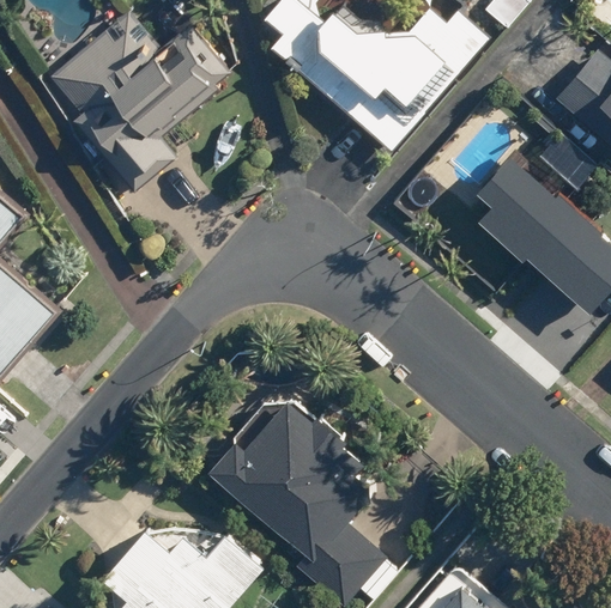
[(283,31),(270,47),(389,150),(491,40),(460,11),(467,4),(461,0),(282,0),(267,18),(283,31)]
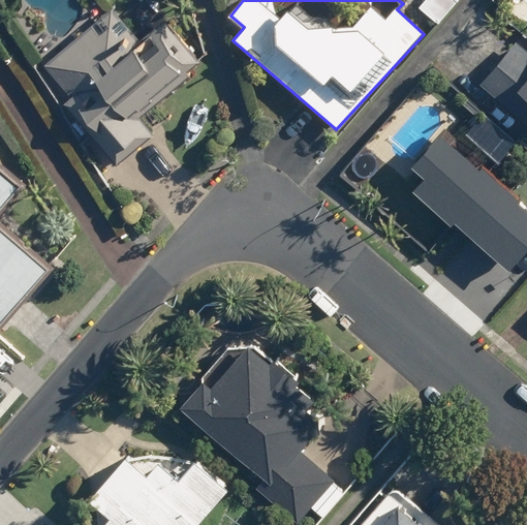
[(458,1),(457,0),(427,0),(419,10),(436,26),(458,1)]
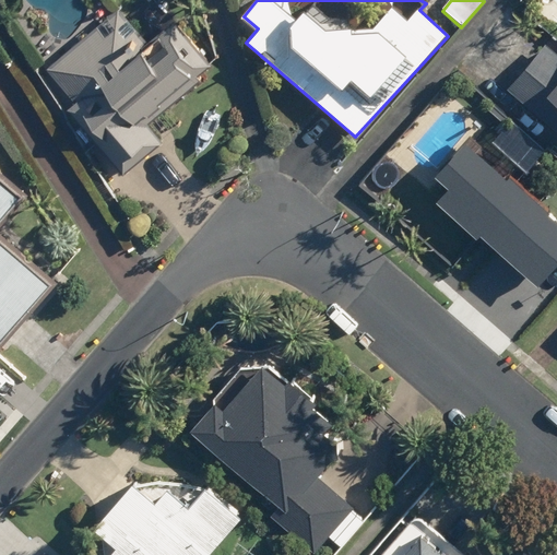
[(147,45),(118,10),(45,70),(75,107),(70,111),(125,176),(162,145),(143,122),(211,67),(175,23),(147,45)]
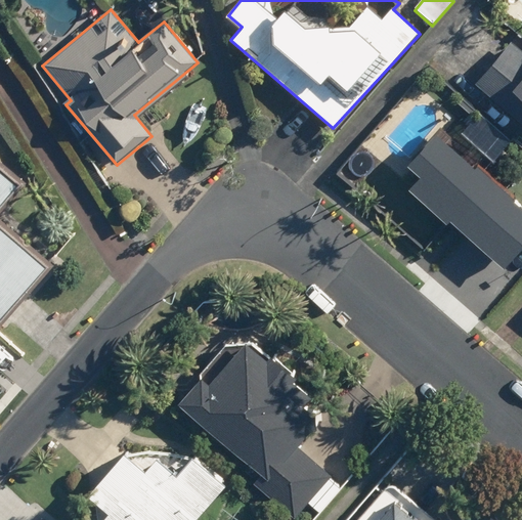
[(521,51),(512,43),(476,86),(521,125),(521,51)]
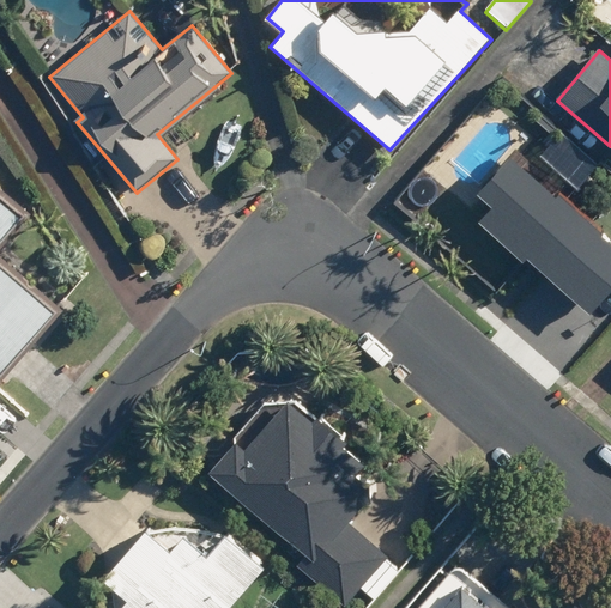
[(610,245),(531,171),(488,219),(590,314),(610,290),(610,245)]
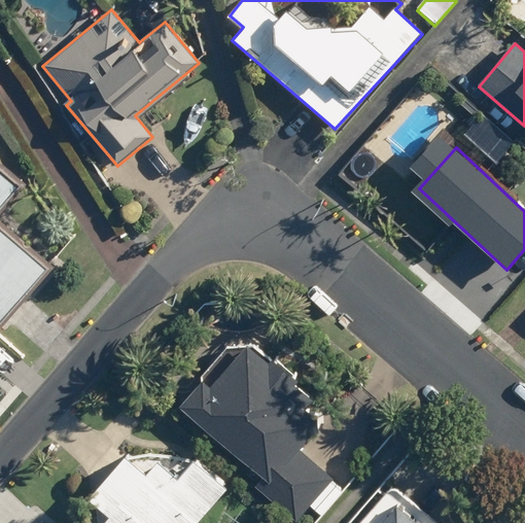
[(0,211),(23,186),(0,167),(0,324),(48,269),(0,227),(0,211)]
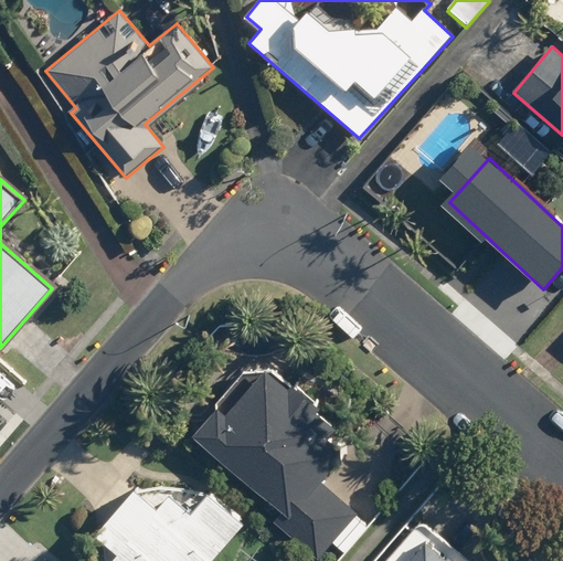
[(213,405),(190,433),(285,511),(276,521),(319,558),(357,512),(319,480),(344,451),(327,435),(336,425),(317,410),(321,404),(289,379),(285,383),(263,364),(222,413),(213,405)]
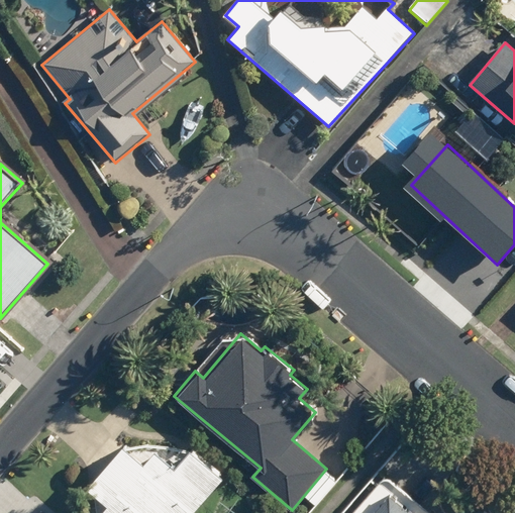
[(135,458),(116,443),(83,486),(104,503),(96,512),(188,512),(220,473),(187,446),(175,463),(148,442),(135,458)]
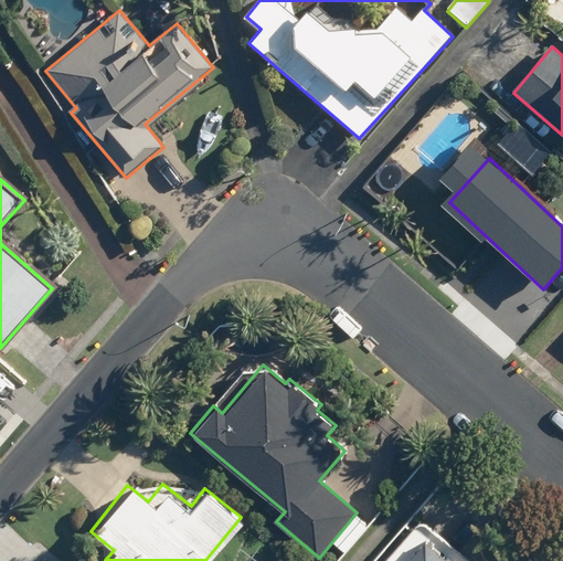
[(454,560),(426,536),(402,560),(454,560)]
